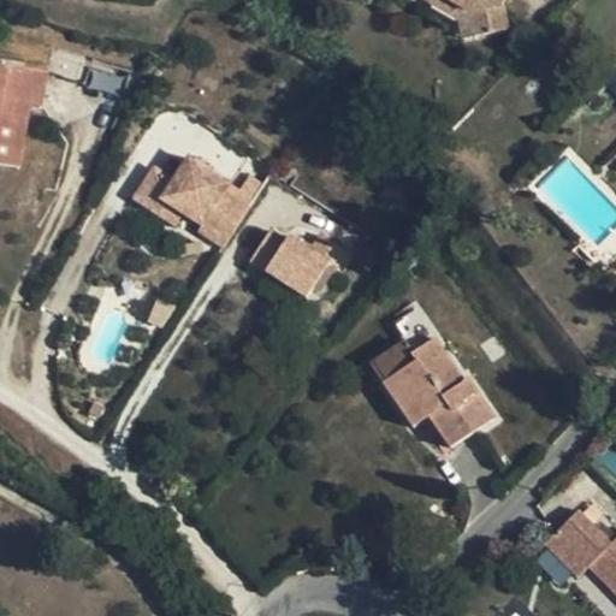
[(452,0),(469,10),(477,35),(508,28),(502,4),(503,0),(452,0)]
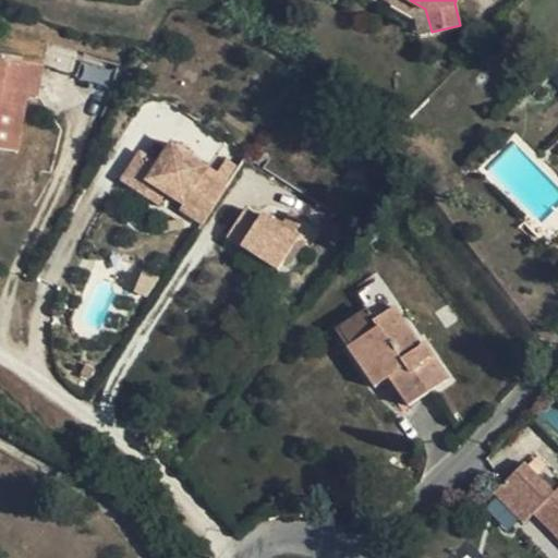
[(0,148),(17,153),(27,97),(31,84),(38,85),(41,65),(0,58),(0,148)]
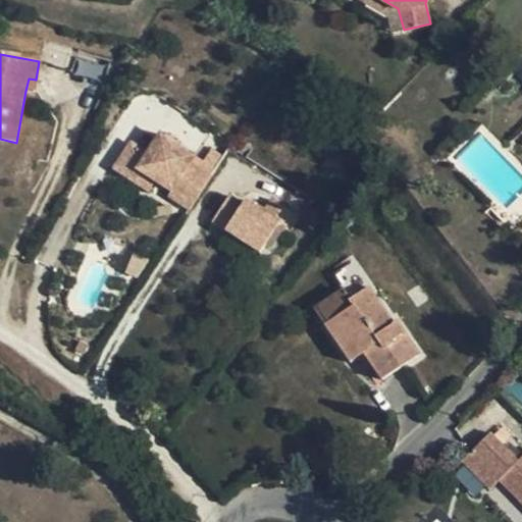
[(34,91),(36,80),(29,79),(25,91),(34,91)]
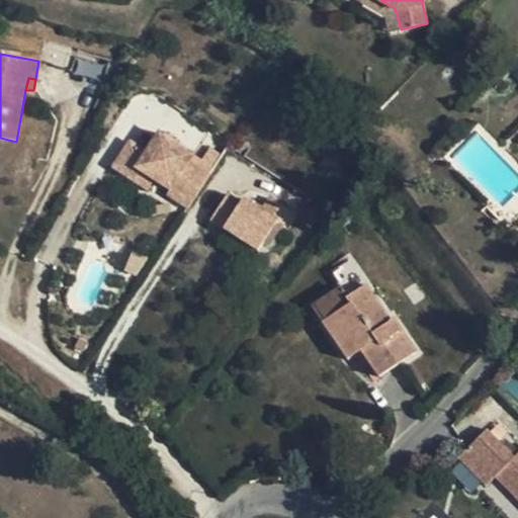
[(130,138),(113,163),(131,173),(136,166),(154,177),(169,186),(165,191),(188,205),(207,173),(187,160),(192,150),(158,128),(146,147),(130,138)]
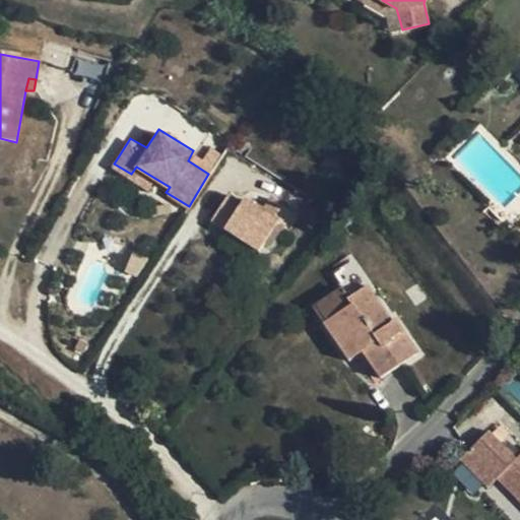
[(136,167),(131,174),(149,185),(154,178),(136,167)]
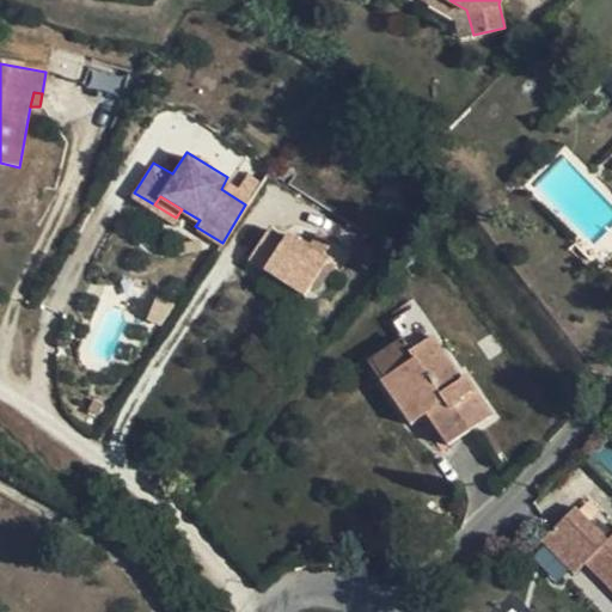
[(268,227),(248,257),(301,294),(326,262),(332,265),(342,251),(318,233),(307,248),(286,233),(283,238),(268,227)]
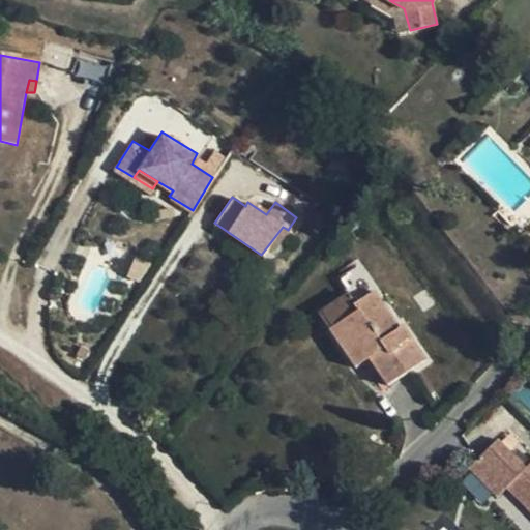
[(369,360),(402,326),(401,325),(398,327),(374,290),(373,291),(356,302),(349,293),(320,314),(349,357),(361,349),(367,359),(369,360)]
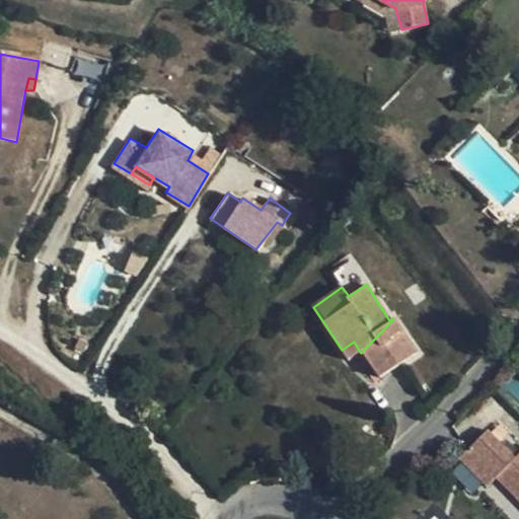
[(393,319),(361,353),(378,377),(416,352),(393,319)]
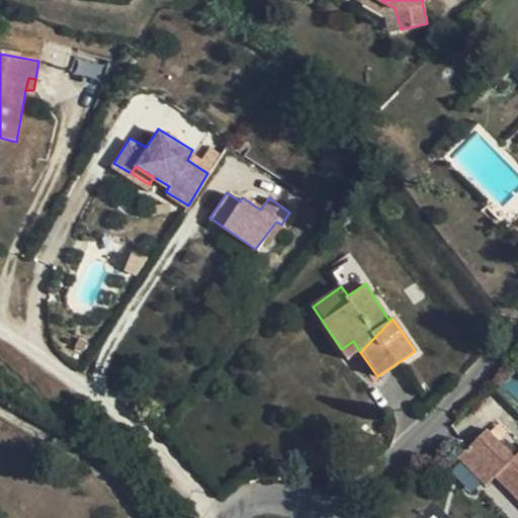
[(348,359),(359,351),(353,341),(341,349),(348,359)]
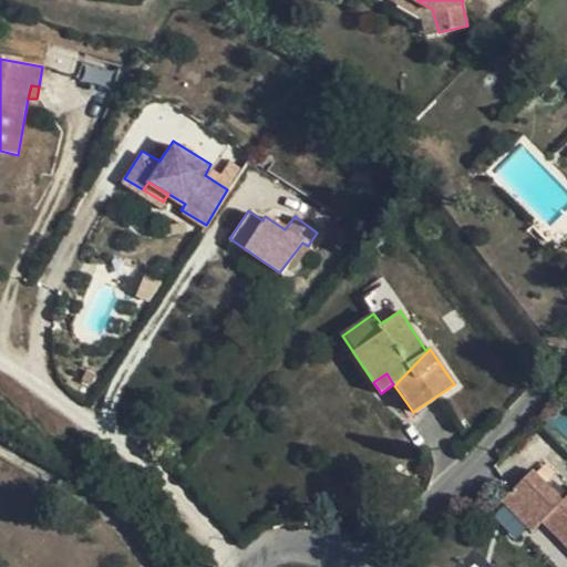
[(566,391),(542,415),(566,442),(566,391)]
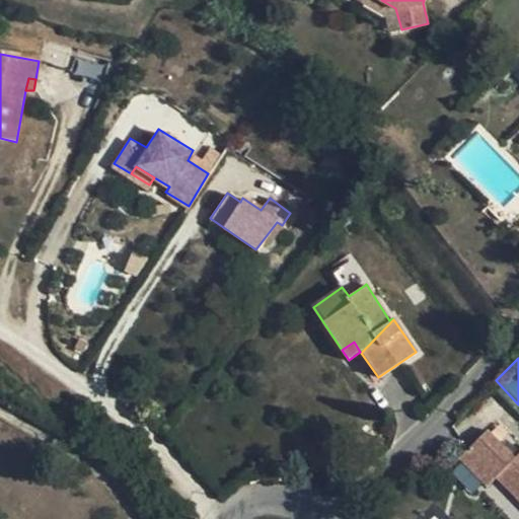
[(487,426),(459,452),(486,482),(496,472),(518,495),(518,449),(514,455),(487,426)]
